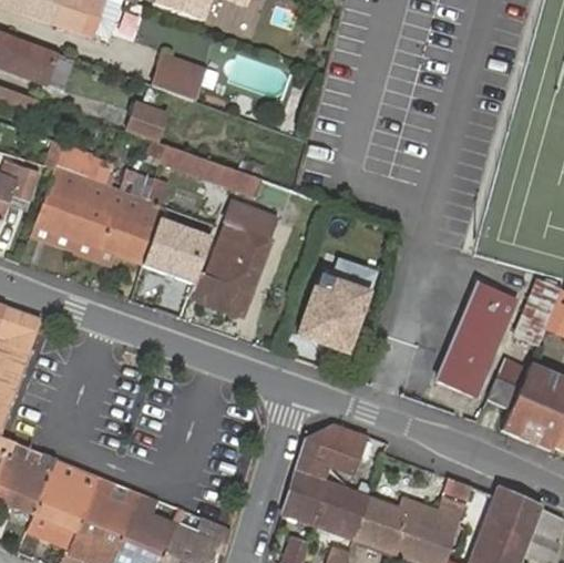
[(0,0),(0,2),(93,37),(106,0),(0,0)]
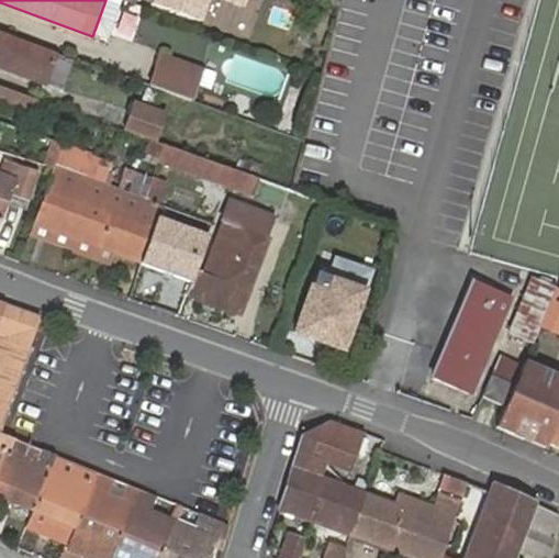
[(105,0),(92,36),(102,38),(115,0),(105,0)]
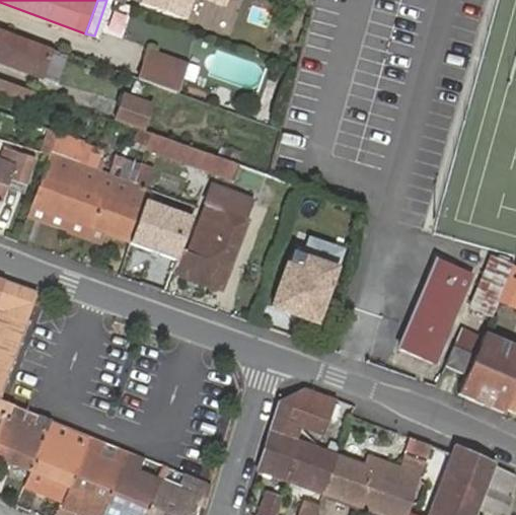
[(143,0),(142,3),(189,18),(196,0),(208,0),(227,7),(229,0),(143,0)]
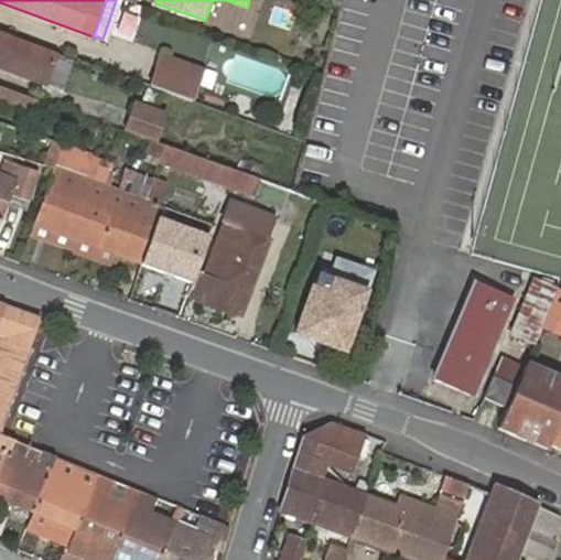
[(0,33),(0,65),(44,83),(54,53),(0,33)]
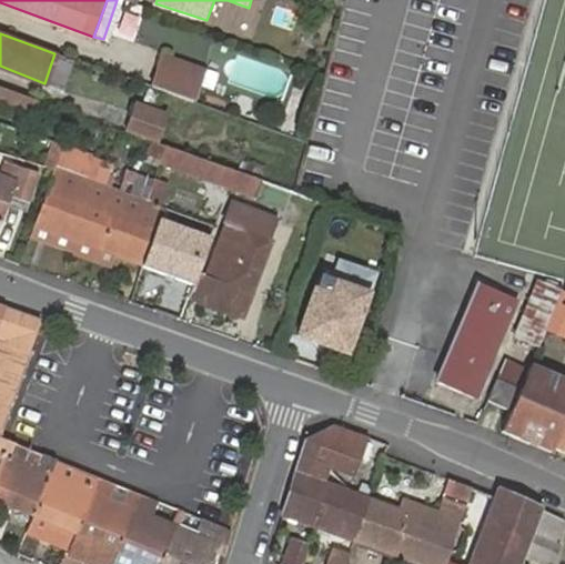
[(151,80),(197,98),(209,66),(164,48),(151,80)]
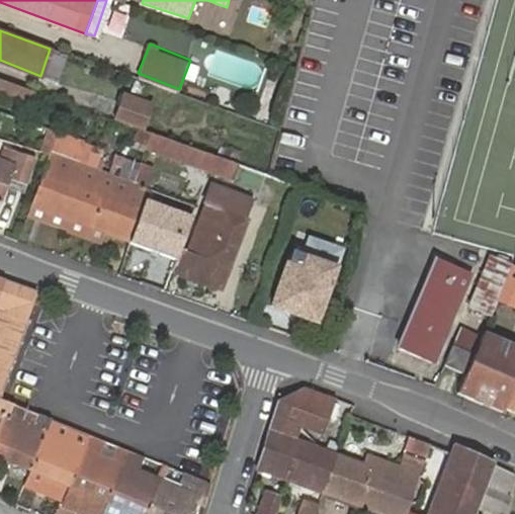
[(66,55),(50,49),(40,76),(57,81),(66,55)]
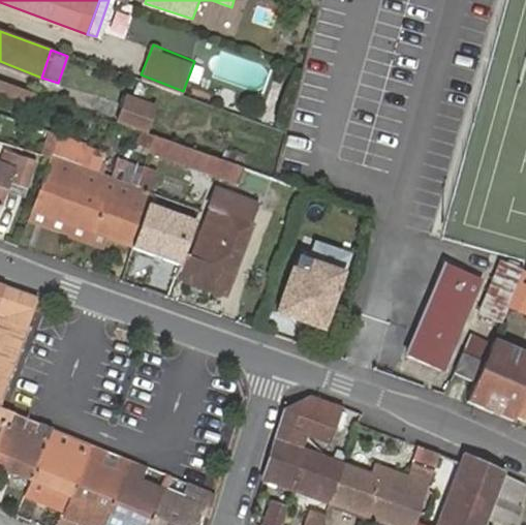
[(36,92),(0,79),(0,93),(31,104),(36,92)]
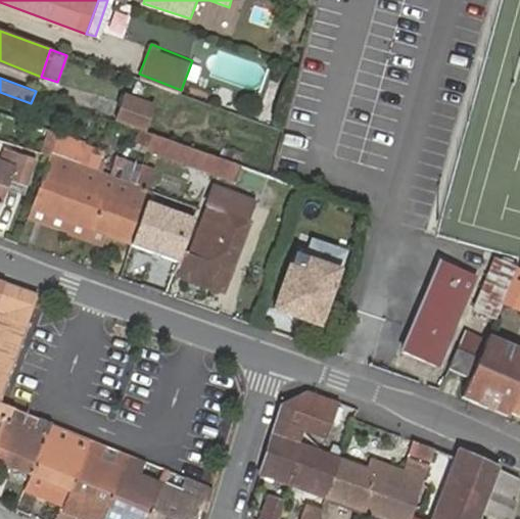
[(150,103),(123,94),(113,119),(141,129),(150,103)]
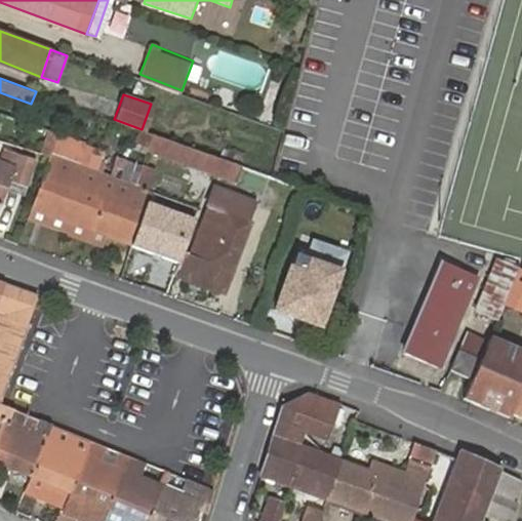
[(52,154),(99,171),(109,149),(59,131),(59,133),(52,154)]
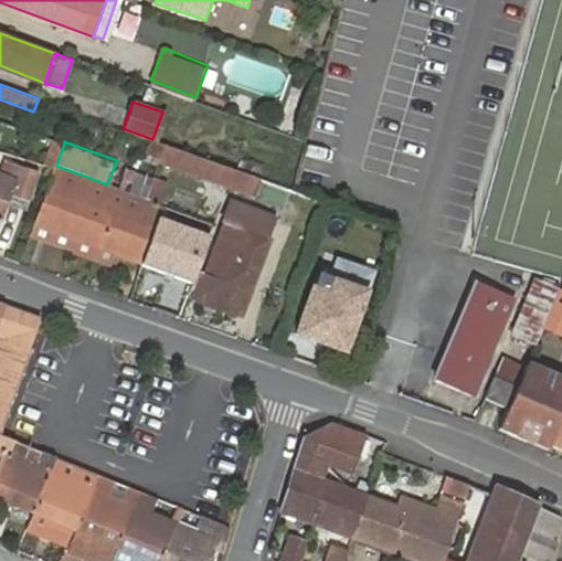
[(256,197),(264,179),(168,145),(161,161),(256,197)]
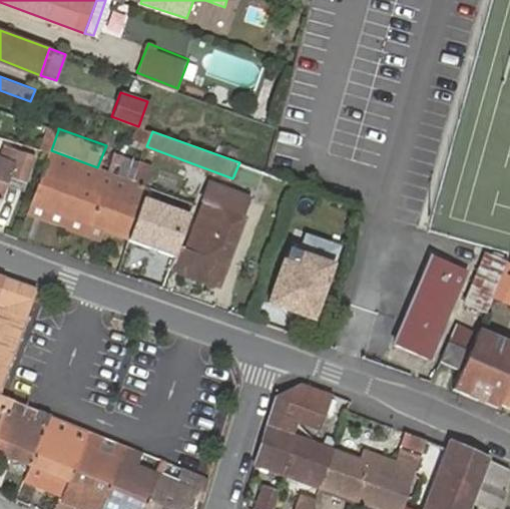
[(0,203),(2,204),(13,176),(23,180),(33,153),(20,148),(15,163),(0,157),(0,203)]
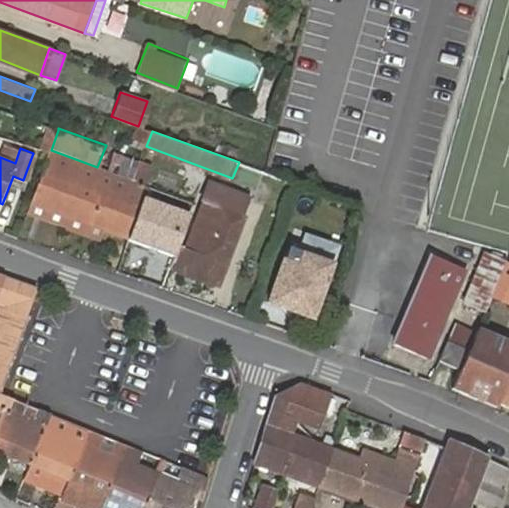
[(134,181),(142,158),(115,149),(106,171),(134,181)]
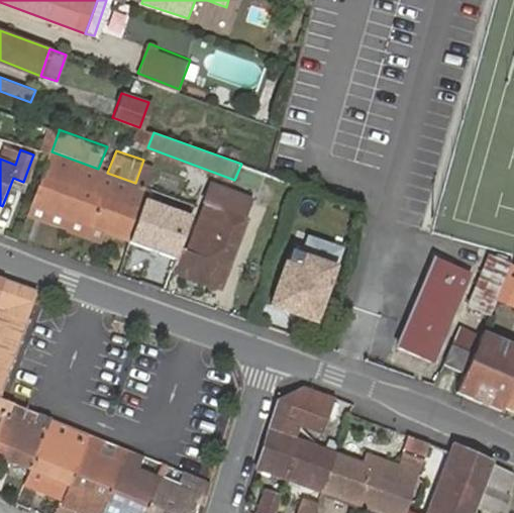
[(31,204),(132,240),(148,201),(152,189),(145,186),(135,183),(107,173),(98,169),(52,151),(49,155),(31,204)]
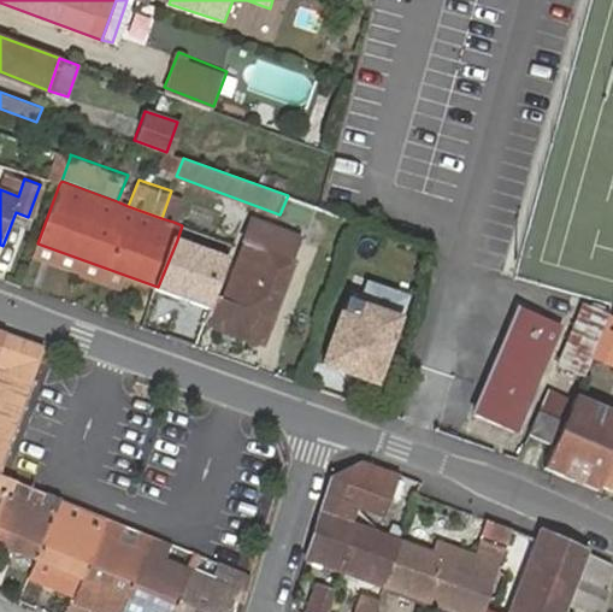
[(161,218),(174,222),(183,195),(171,190),(161,218)]
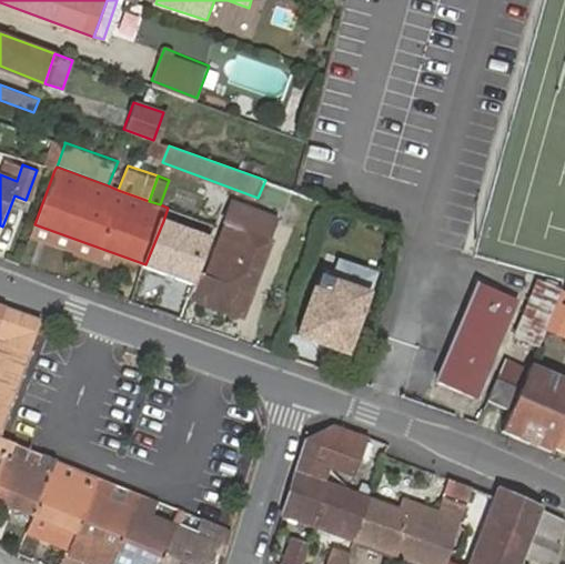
[(197,285),(191,296),(244,315),(274,242),(271,240),(279,220),(234,204),(208,278),(200,274),(197,285)]
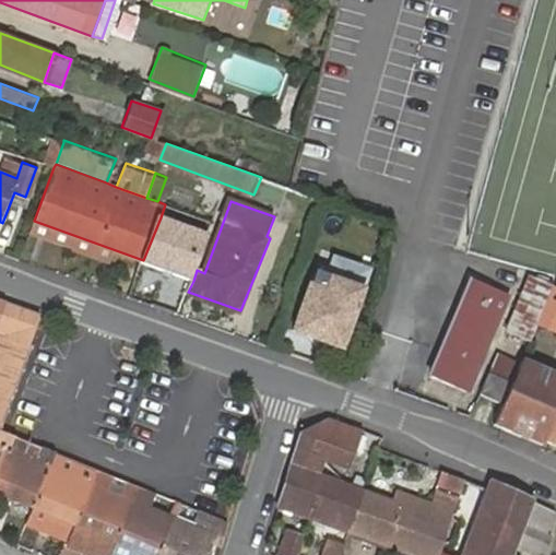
[(343,207),(324,201),(321,211),(338,219),(343,207)]
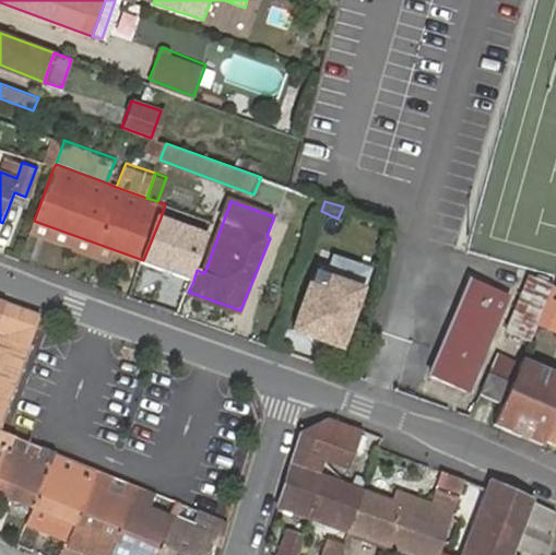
[(193,281),(197,270),(209,238),(161,217),(143,260),(193,281)]
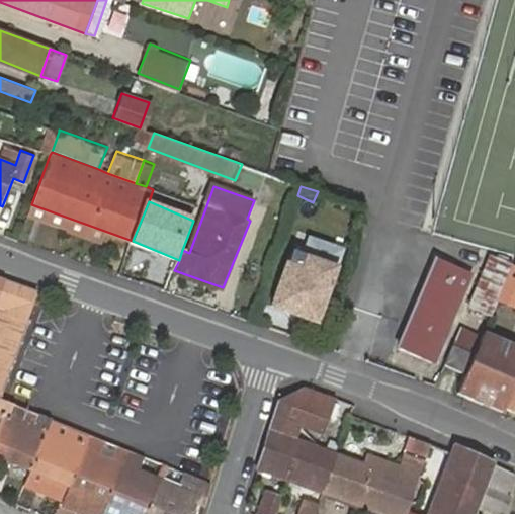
[(499,298),(513,262),(491,254),(469,303),(493,313),(499,298)]
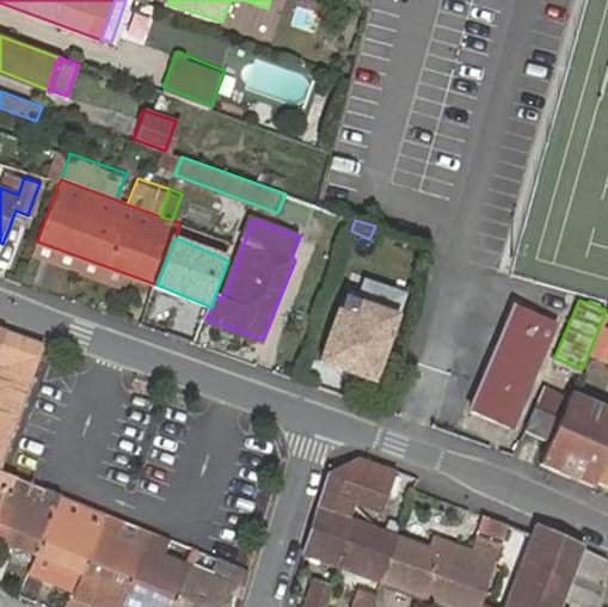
[(324,359),(375,378),(398,317),(361,302),(356,313),(342,308),(324,359)]
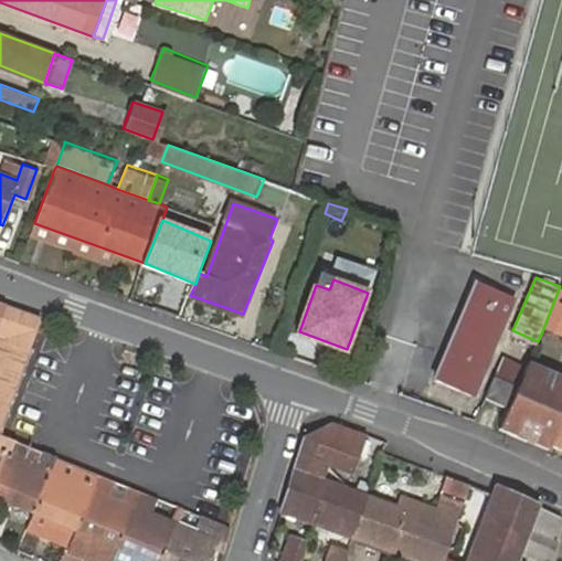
[(475,394),(517,297),(479,281),(437,379),(475,394)]
